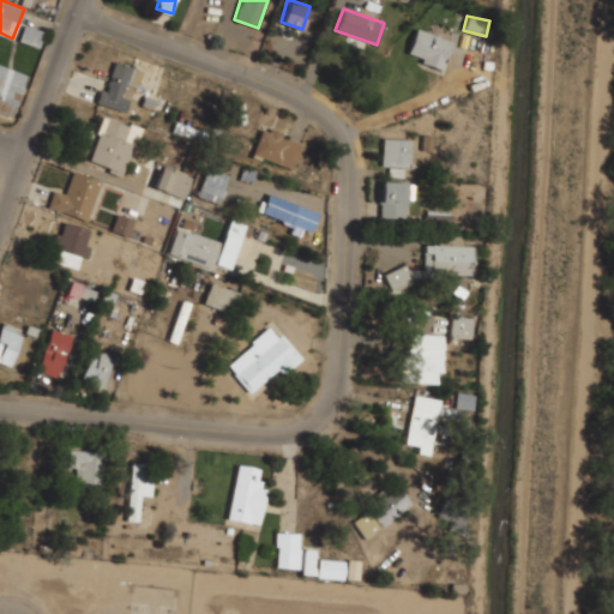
[(42,32),(25,26),(20,41),(36,47),(42,32)]
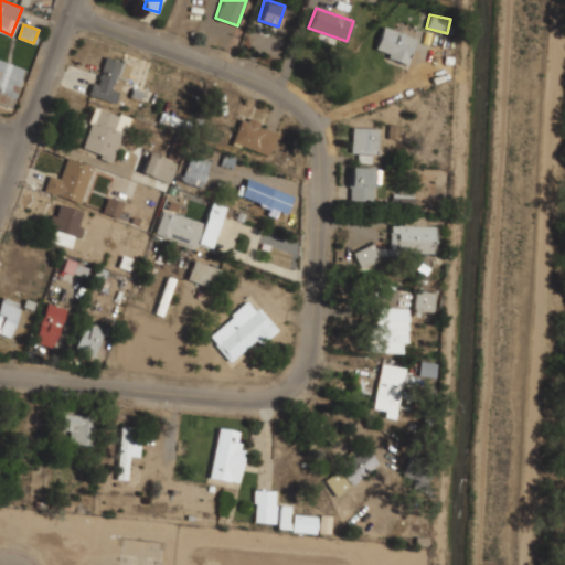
[(416,36),(383,25),(373,52),(407,63),(416,36)]
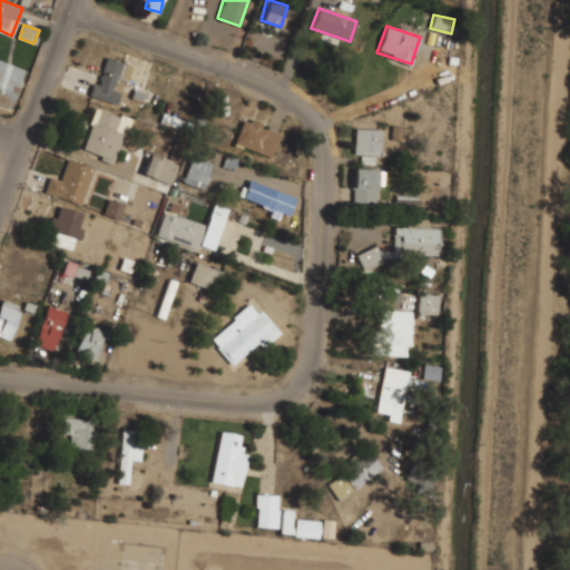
[(130,64),(102,56),(90,96),(116,104),(121,86),(124,87),(130,64)]
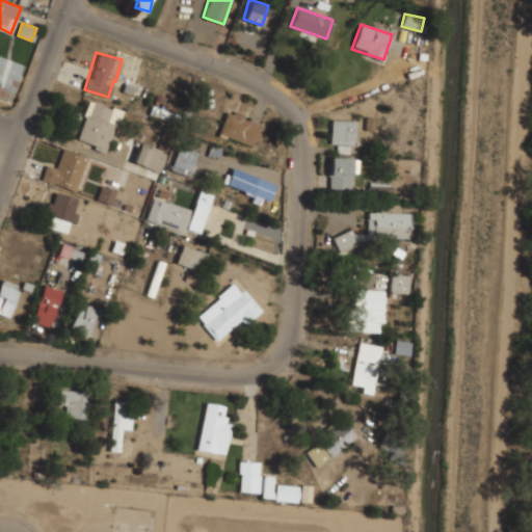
[(0,55),(0,97),(10,101),(23,63),(0,55)]
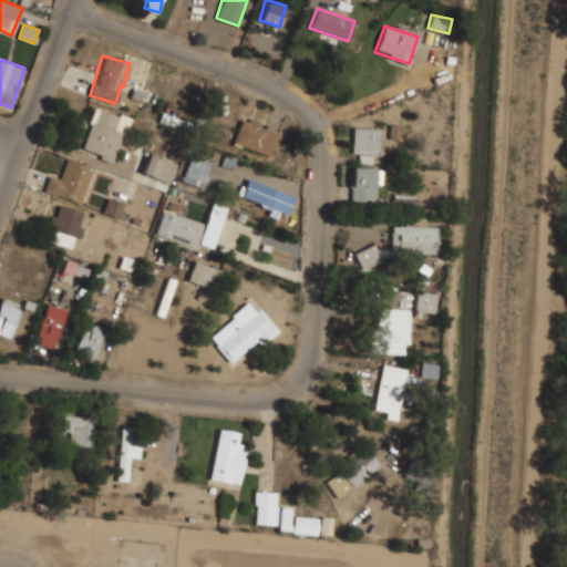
[(83,152),(117,160),(127,115),(93,107),(91,121),(81,119),(79,127),(88,130),(83,152)]
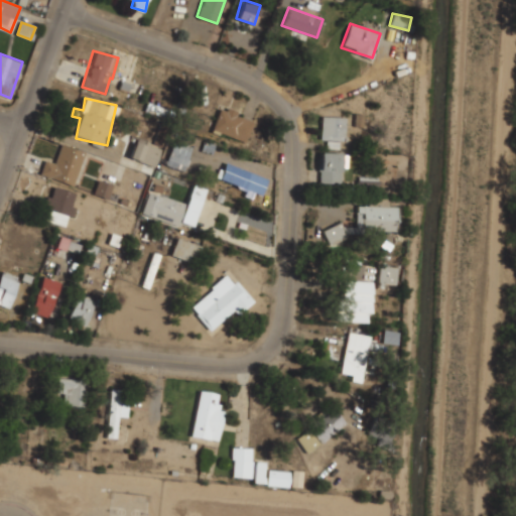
[(245,141),(252,117),(219,107),(212,131),(245,141)]
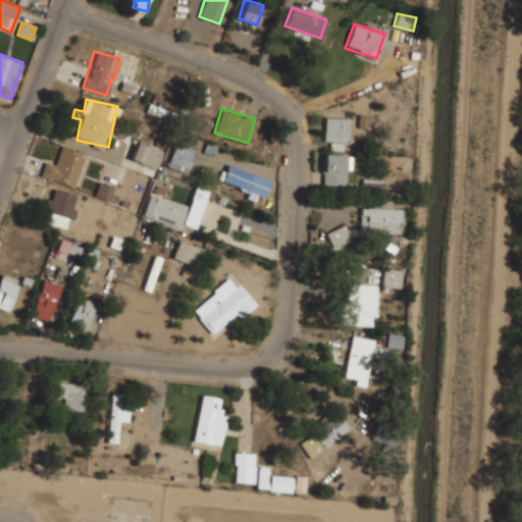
[(349,117),(325,117),(325,142),(349,142),(349,117)]
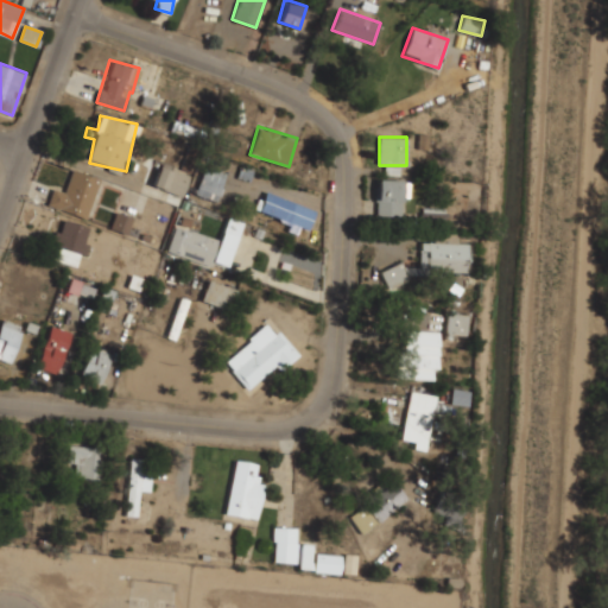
[(184,195),(191,171),(159,163),(153,185),(184,195)]
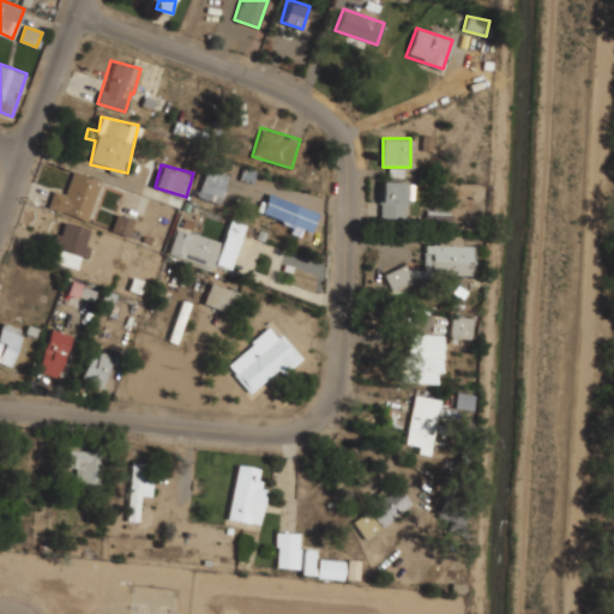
[(197,196),(220,203),(228,174),(206,167),(197,196)]
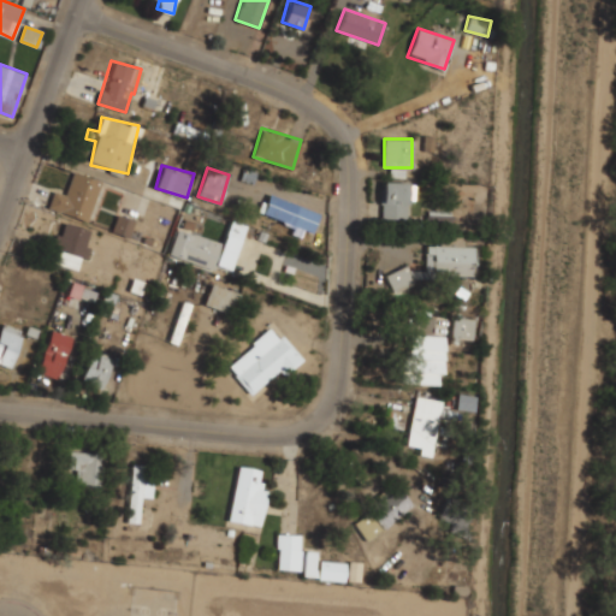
[(47,207),(86,220),(100,182),(73,172),(65,194),(54,190),(47,207)]
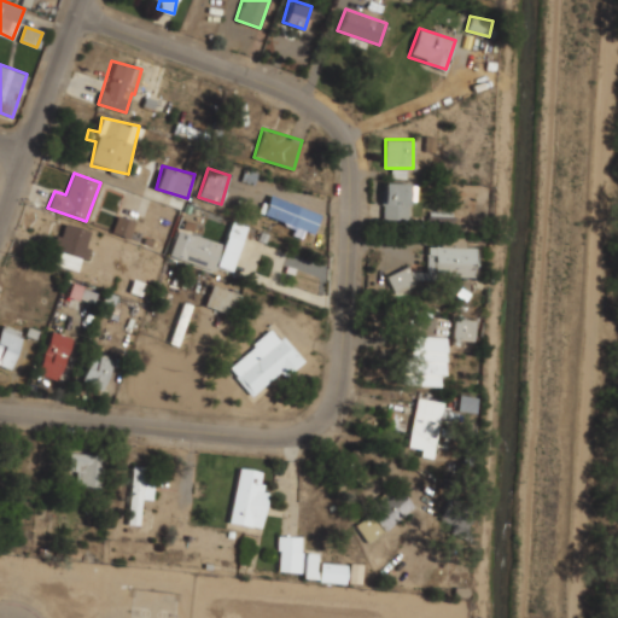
[(413,219),(413,182),(383,182),(383,219),(413,219)]
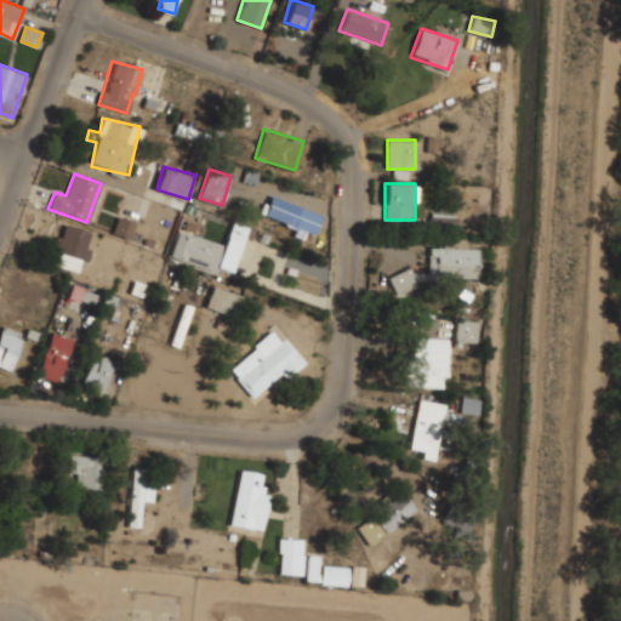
[(260,216),(305,233),(305,232),(314,235),(323,214),(268,193),(260,216)]
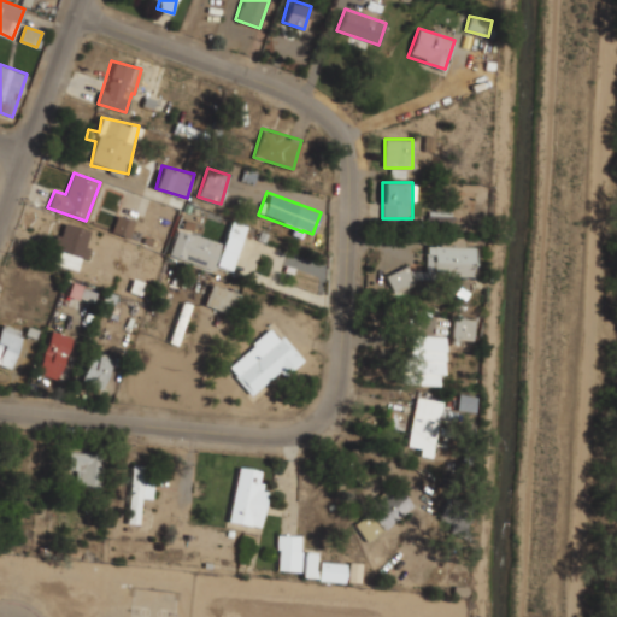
[(128,239),(135,221),(118,213),(111,231),(128,239)]
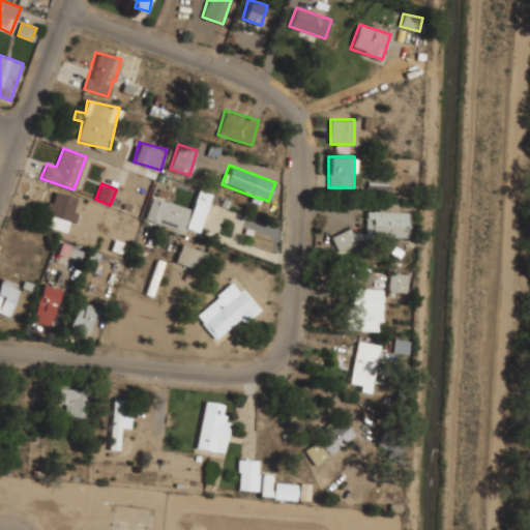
[(51,216),(49,226),(62,230),(64,222),(72,225),(81,198),(52,189),(43,214),(51,216)]
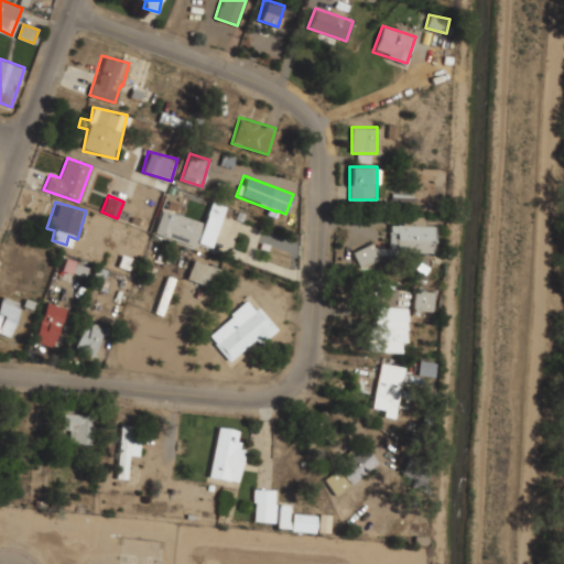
[(225,205),(210,202),(205,221),(161,208),(154,234),(196,246),(197,242),(213,247),(225,205)]
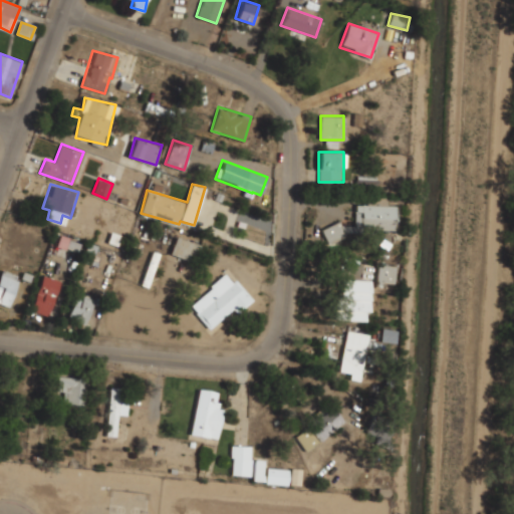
[(386,196),(365,197),(365,205),(354,205),(355,229),(396,229),(396,205),(386,205),(386,196)]
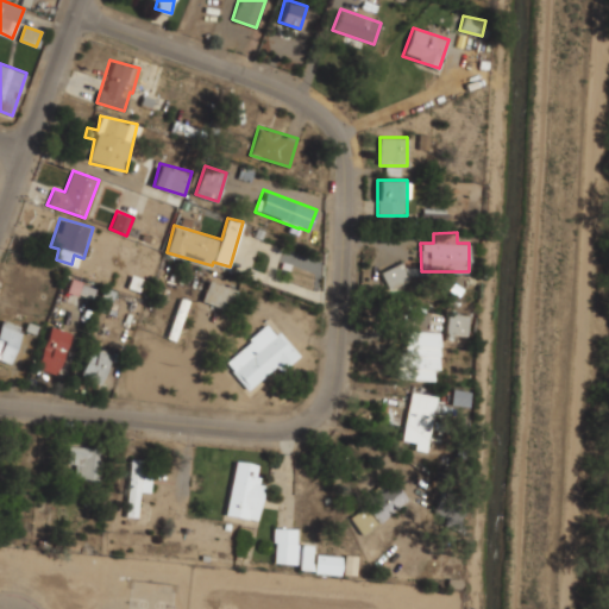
[(388,292),(410,283),(403,262),(381,270),(388,292)]
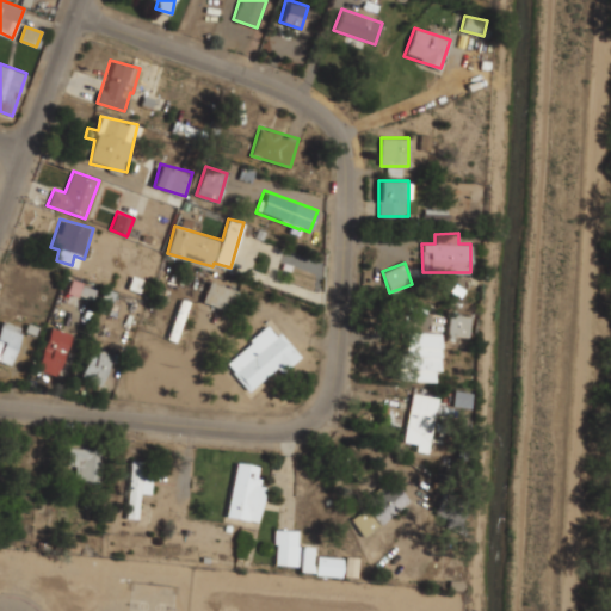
[(139,290),(142,278),(123,273),(119,284),(139,290)]
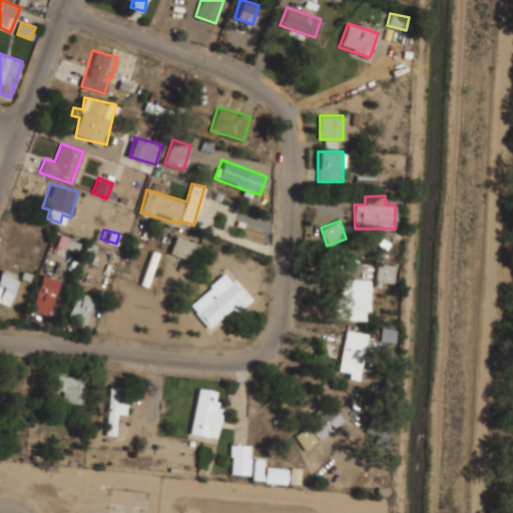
[(200,244),(176,234),(169,251),(193,262),(200,244)]
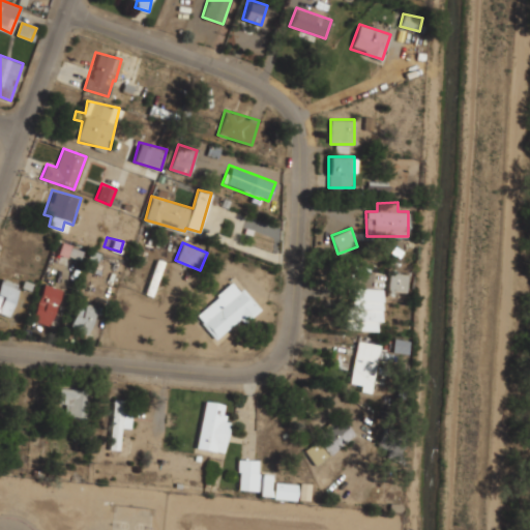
[(408,272),(388,272),(388,291),(408,291),(408,272)]
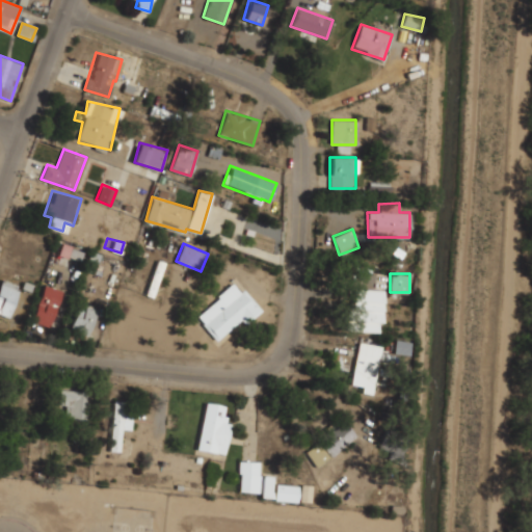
[(0,314),(9,317),(19,287),(0,281),(0,314)]
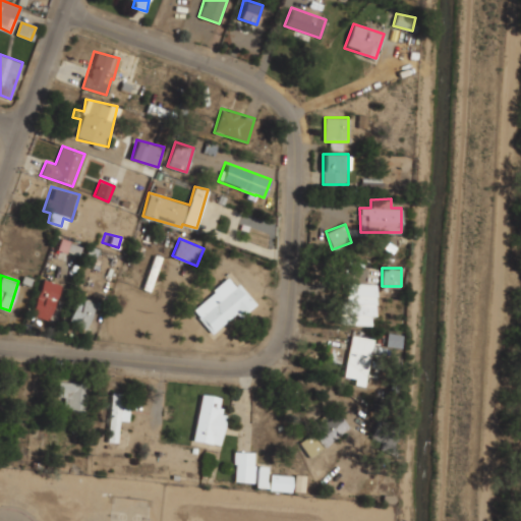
[(212,333),(237,311),(240,316),(255,303),(232,275),(191,307),(212,333)]
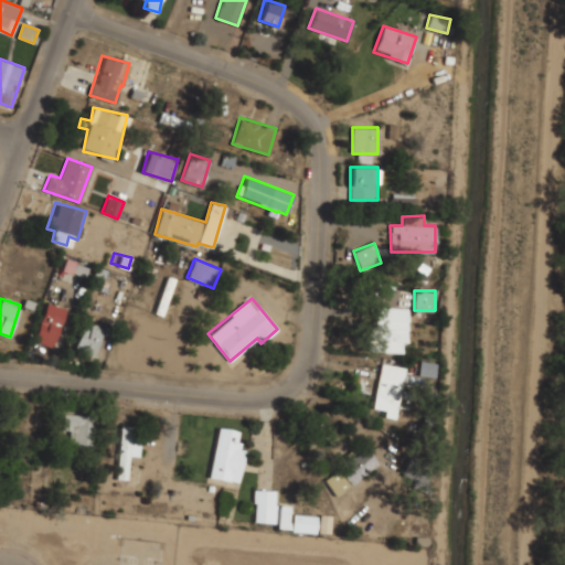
[(48,344),(66,322),(56,313),(60,310),(52,305),(30,330),(48,344)]
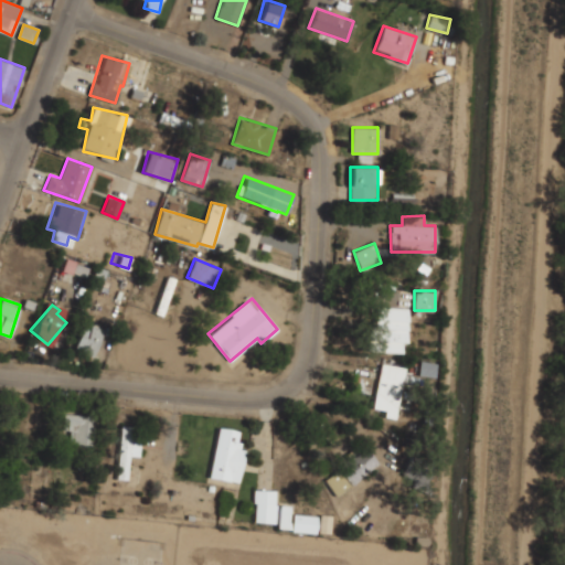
[(377,310),(376,350),(404,351),(405,311),(377,310)]
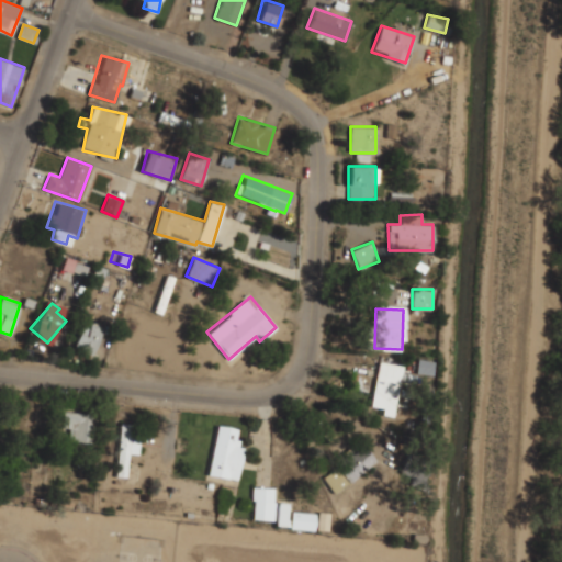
[(78,350),(93,356),(102,327),(86,323),(78,350)]
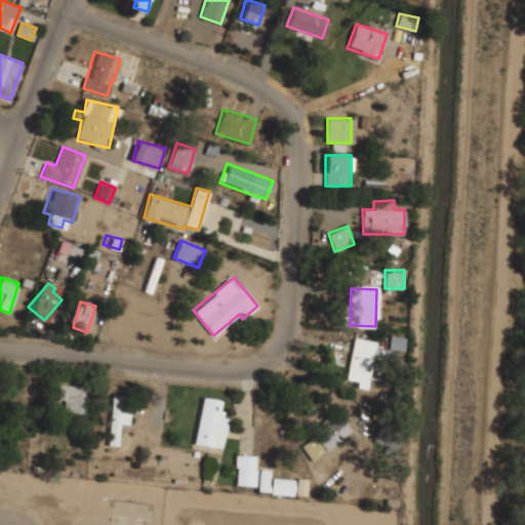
[(405,337),(390,335),(388,349),(403,351),(405,337)]
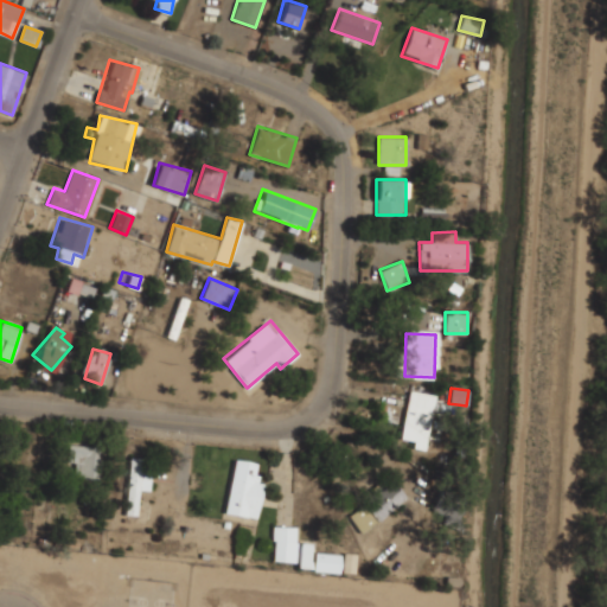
[(400,445),(426,449),(435,395),(408,390),(400,445)]
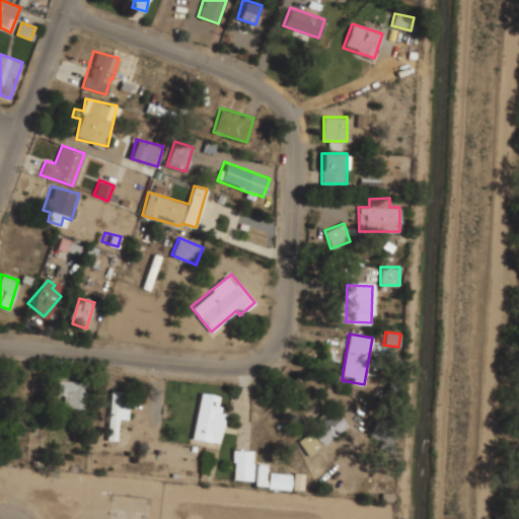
[(58,397),(64,397),(64,409),(86,409),(86,381),(58,381),(58,397)]
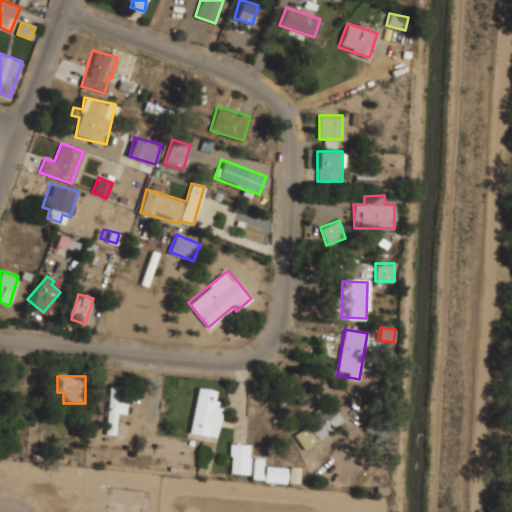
[(127,387),(109,386),(106,435),(116,435),(117,413),(125,413),(127,387)]
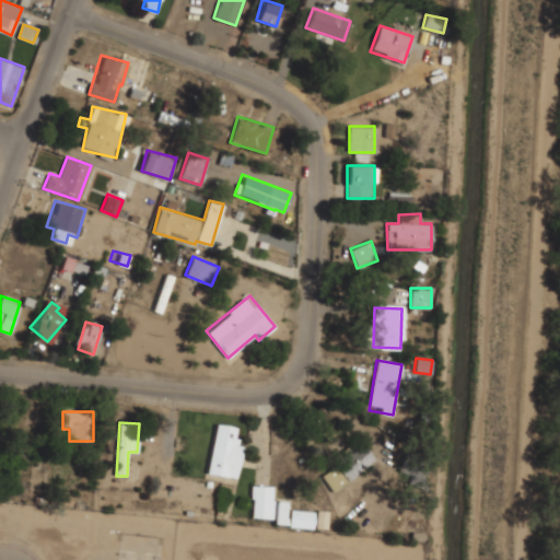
[(236,427),(216,423),(208,474),(238,478),(243,440),(235,439),(236,427)]
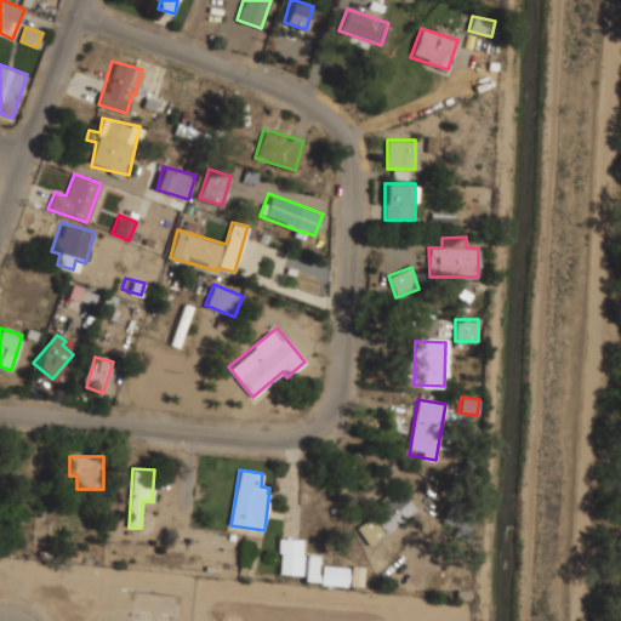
[(370,546),(417,511),(404,493),(355,528),(370,546)]
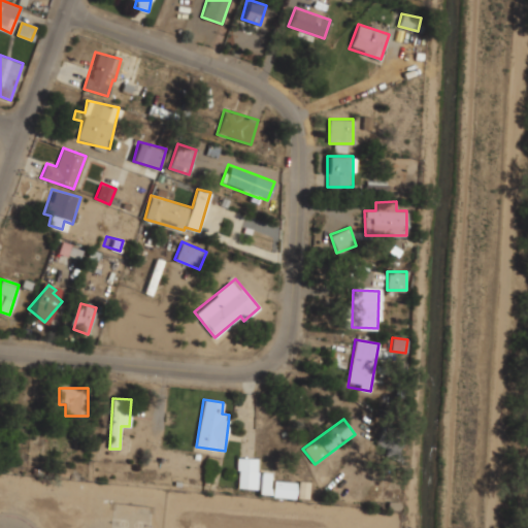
[(237,489),(258,489),(258,496),(309,497),(309,482),(270,481),(271,471),(258,471),(258,458),(237,457),(237,489)]
